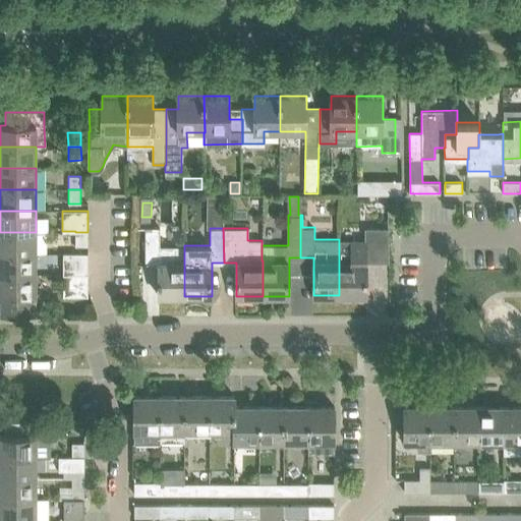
[(365,239),(352,239),(339,239),(339,295),(366,295),(366,256),(389,256),(389,228),(365,228),(365,239)]
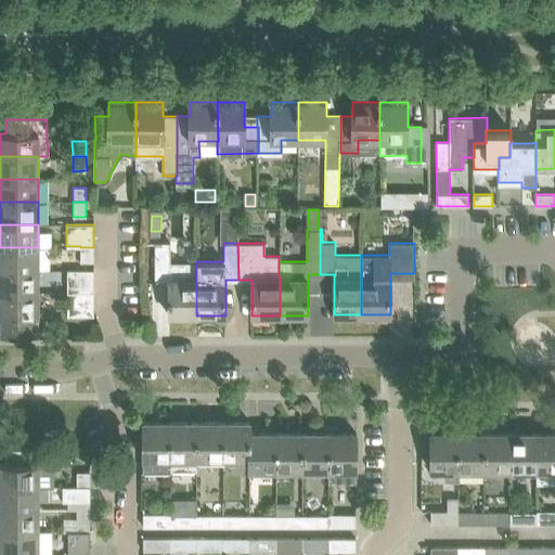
[(169,274),(169,315),(196,315),(196,261),(170,261),(170,244),(155,244),(155,274),(169,274)]
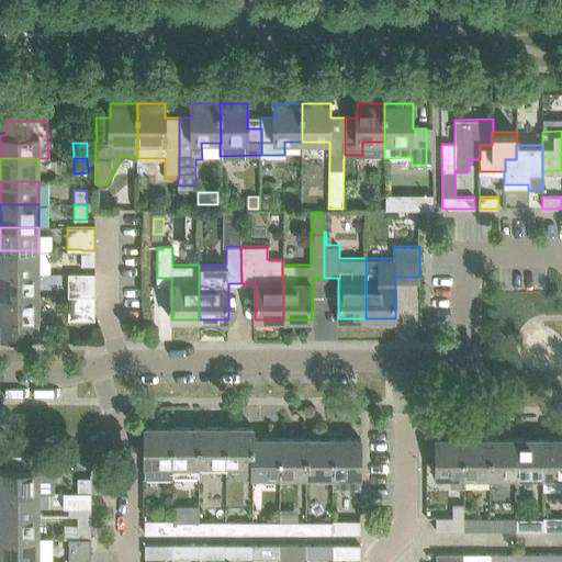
[(0,273),(38,273),(38,250),(0,250),(0,273)]
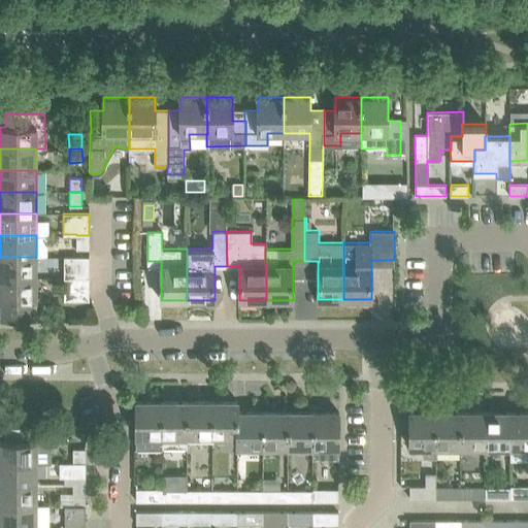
[(89,250),(89,235),(76,235),(76,250),(89,250)]
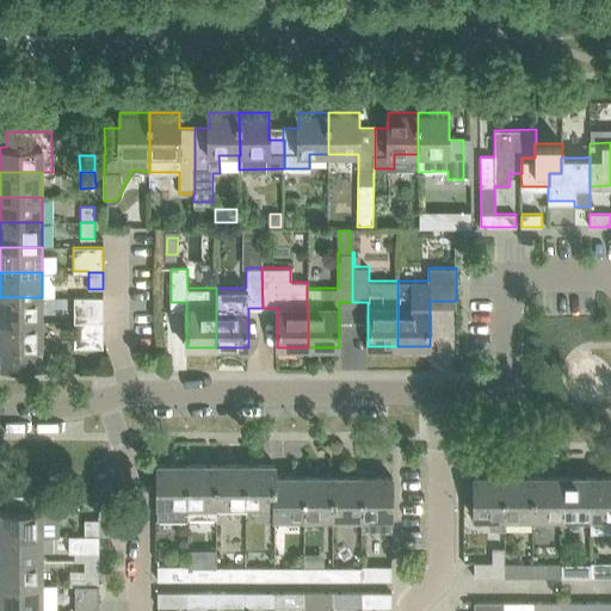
[(74,296),(74,322),(104,321),(103,296),(74,296)]
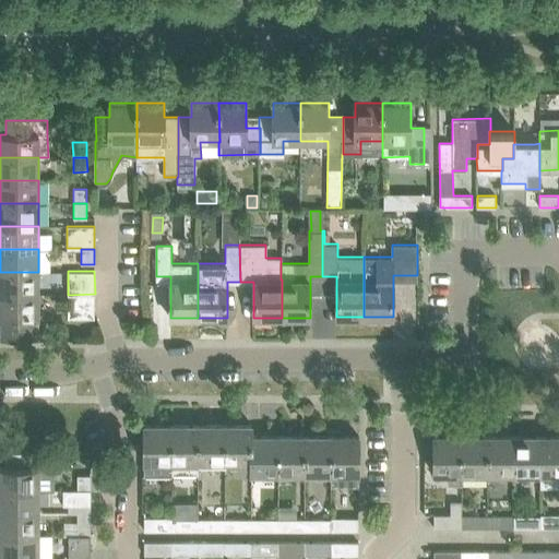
[(0,295),(38,295),(38,272),(0,272),(0,295)]
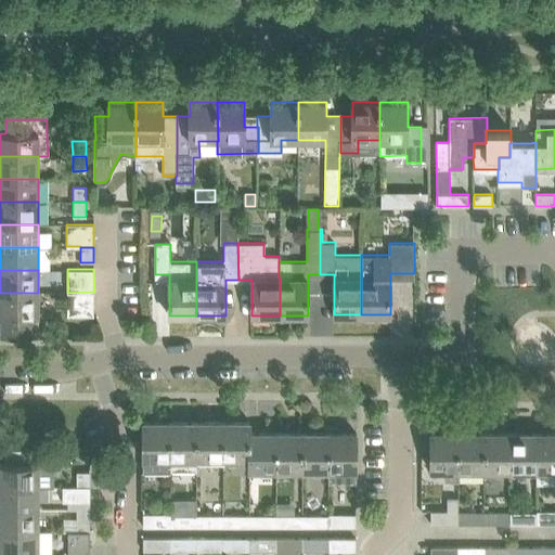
[(94,292),(67,293),(68,315),(94,314),(94,292)]
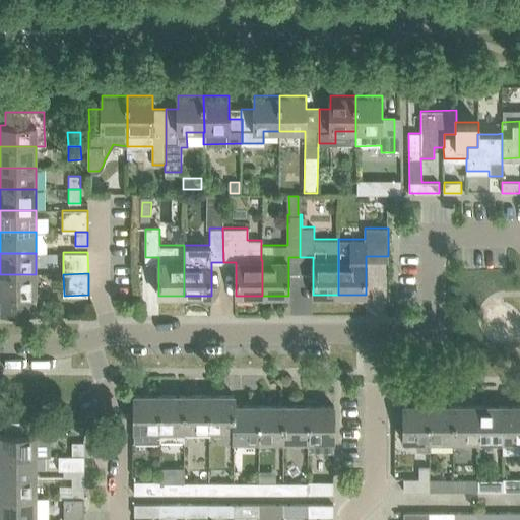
[(36,274),(0,274),(0,296),(1,297),(1,316),(37,316),(36,274)]
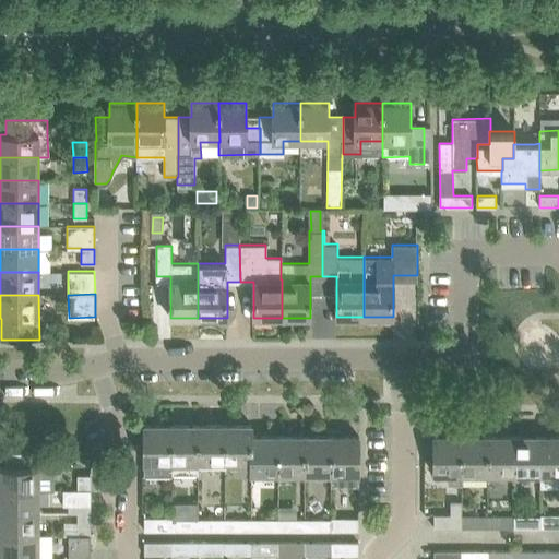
[(144,425),(144,474),(171,475),(171,467),(171,425),(144,425)]
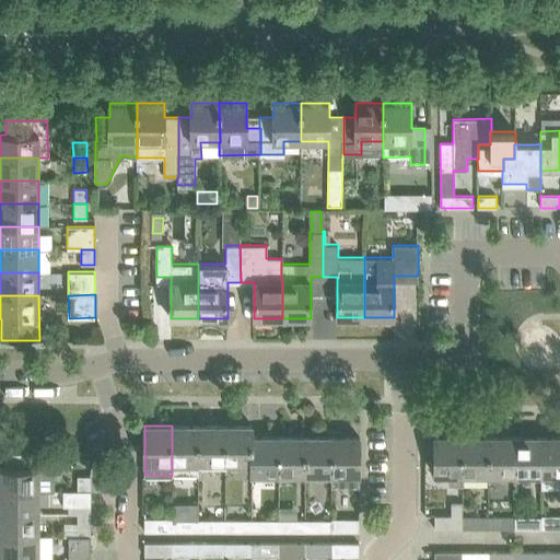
[(172,468),(172,476),(198,475),(198,463),(198,426),(172,426),(172,468)]
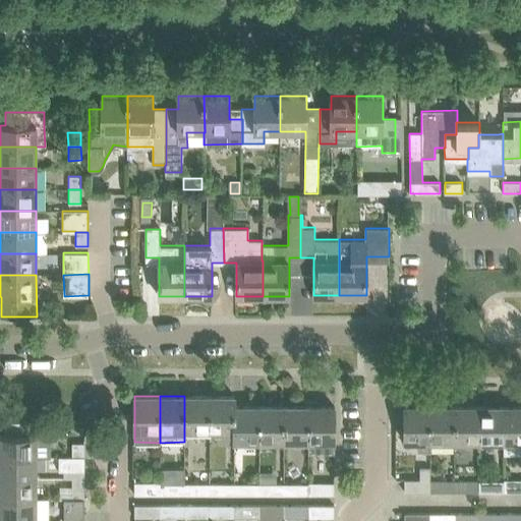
[(184,430),(210,430),(210,396),(184,396),(184,430)]
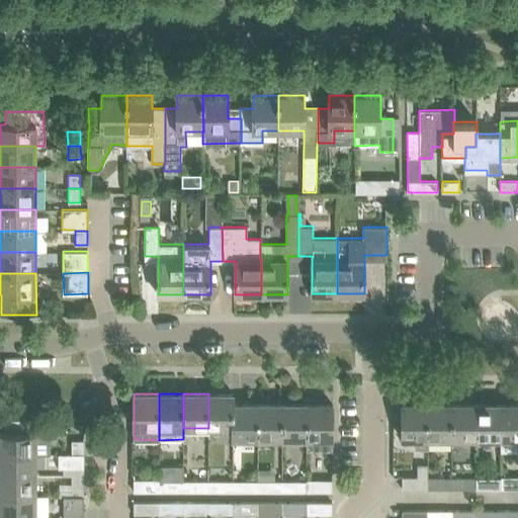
[(234,394),(208,394),(208,428),(233,428),(233,404),(234,404),(234,394)]
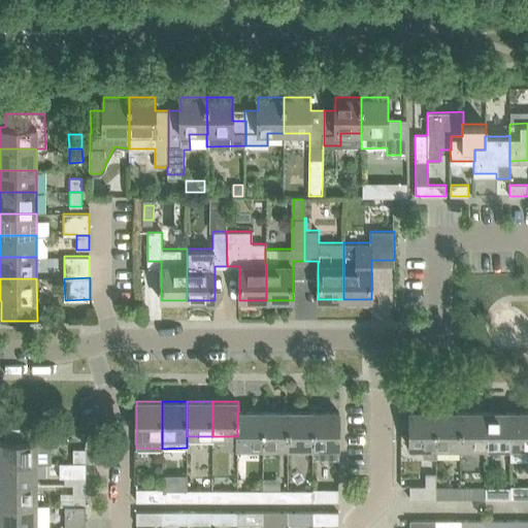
[(237,436),(237,447),(263,447),(263,411),(238,411),(237,411),(237,436)]
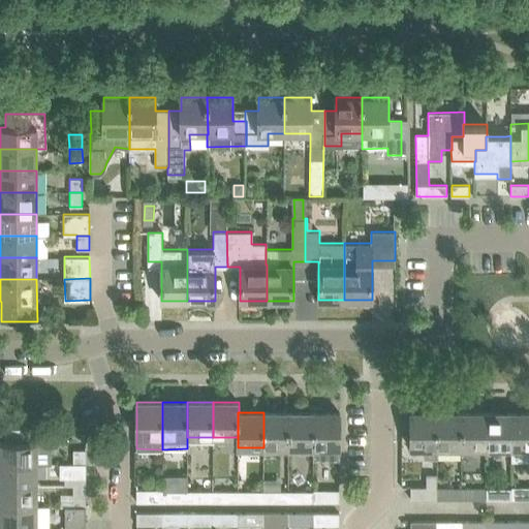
[(263,412),(263,447),(288,447),(288,412),(263,412)]
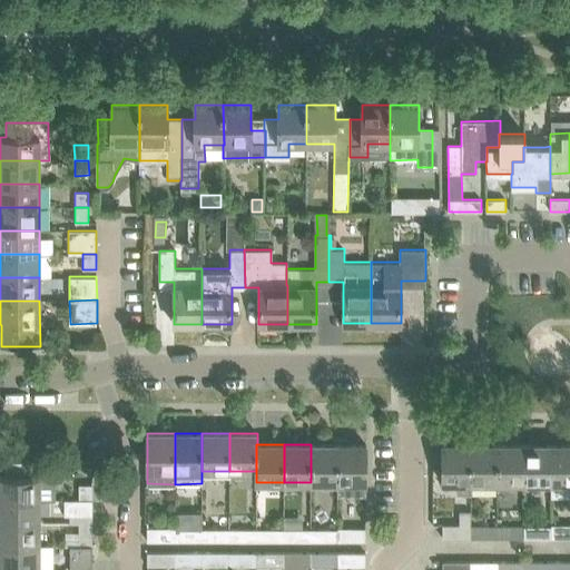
[(336,488),(336,494),(337,494),(337,444),(311,444),(311,482),(336,482),(336,488)]
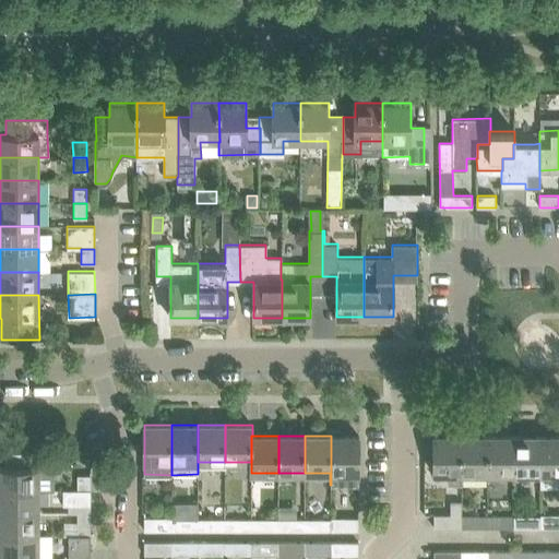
[(359,436),(331,436),(331,485),(359,485),(359,436)]
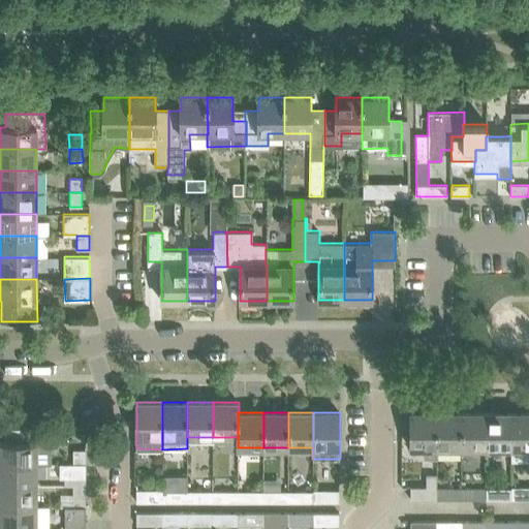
[(424,457),(437,457),(437,446),(436,446),(436,412),(410,412),(410,453),(424,453),(424,457)]
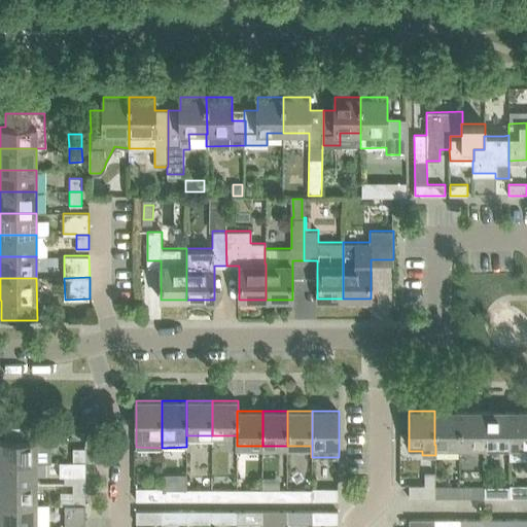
[(434,445),(435,445),(459,445),(459,411),(434,411),(434,445)]
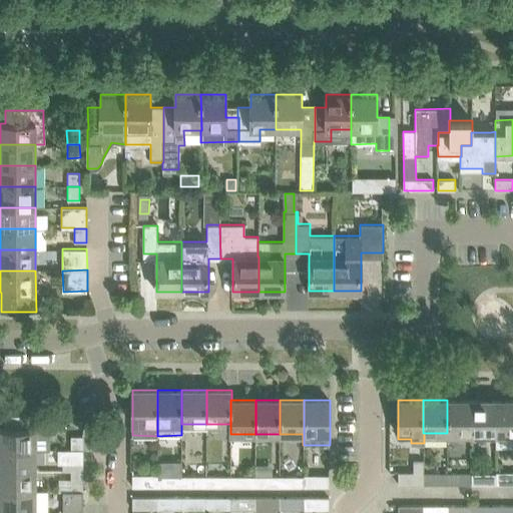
[(471,400),(447,400),(447,433),(471,433),(471,400)]
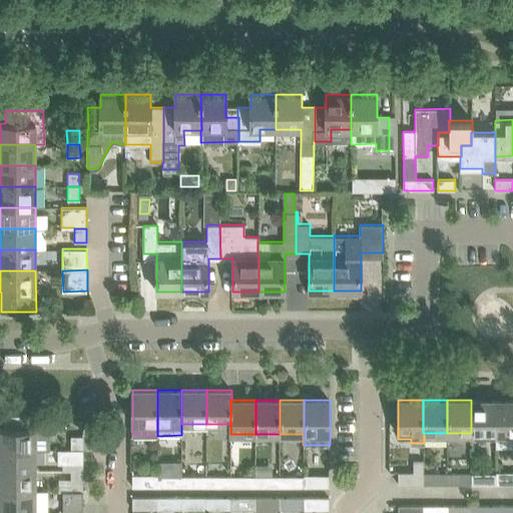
[(496,400),(471,400),(471,433),(496,433),(496,400)]
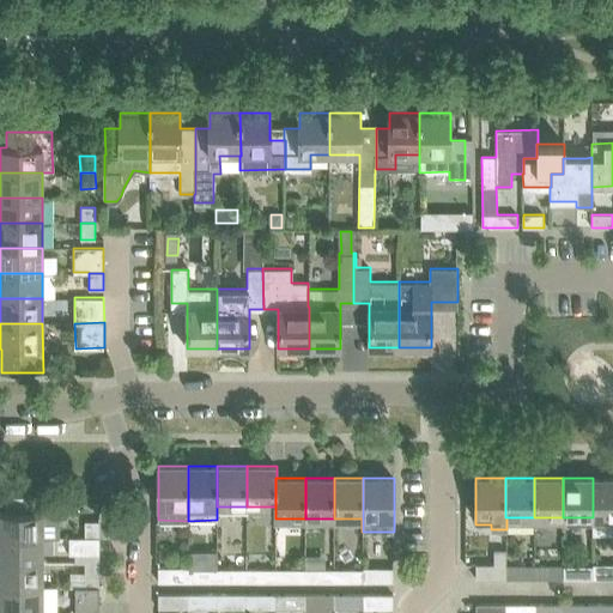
[(612,478),(593,478),(593,517),(608,517),(608,525),(612,523),(612,478)]
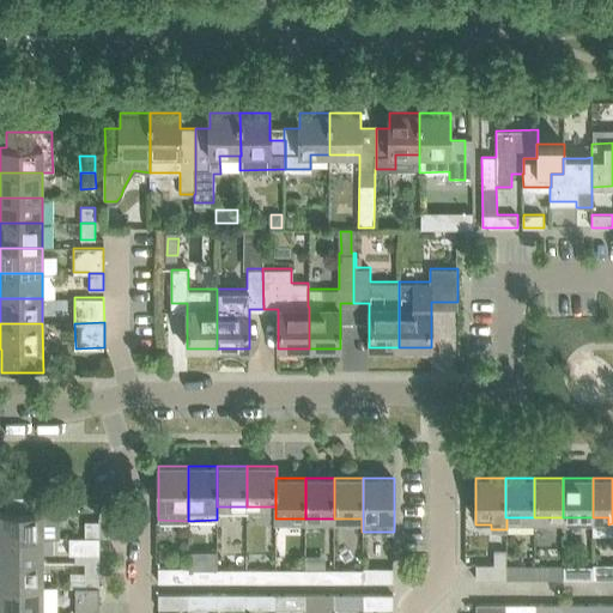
[(0,536),(42,536),(43,497),(6,496),(6,511),(0,511),(0,536)]
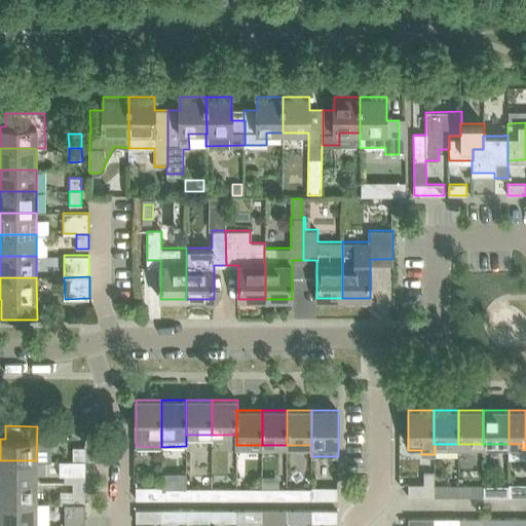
[(73,459),(73,460),(85,460),(85,447),(73,447),(73,459)]
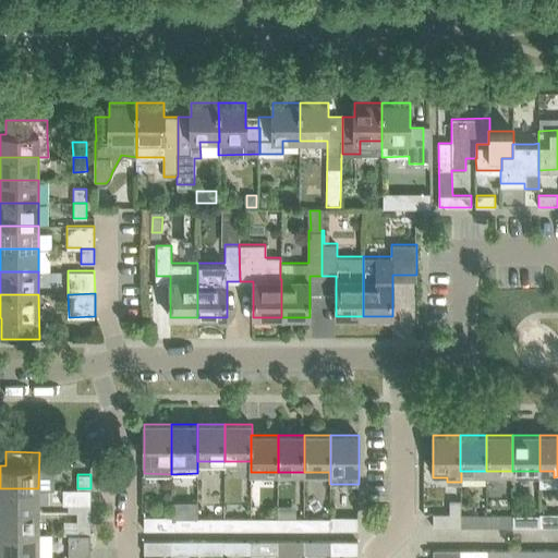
[(77,511),(91,511),(91,488),(77,488),(77,487),(64,487),(64,504),(69,504),(69,512),(77,511)]
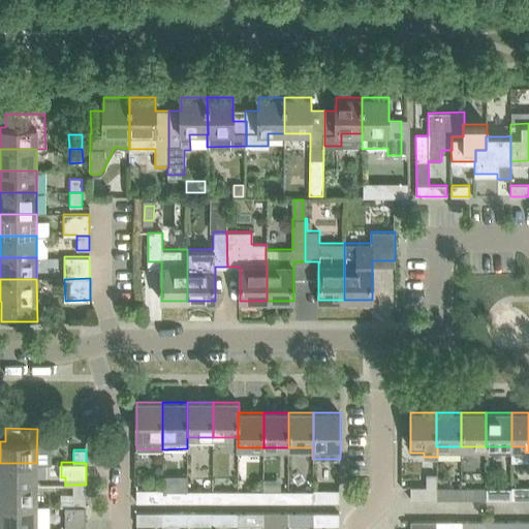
[(0,485),(36,486),(36,463),(0,463),(0,485)]
